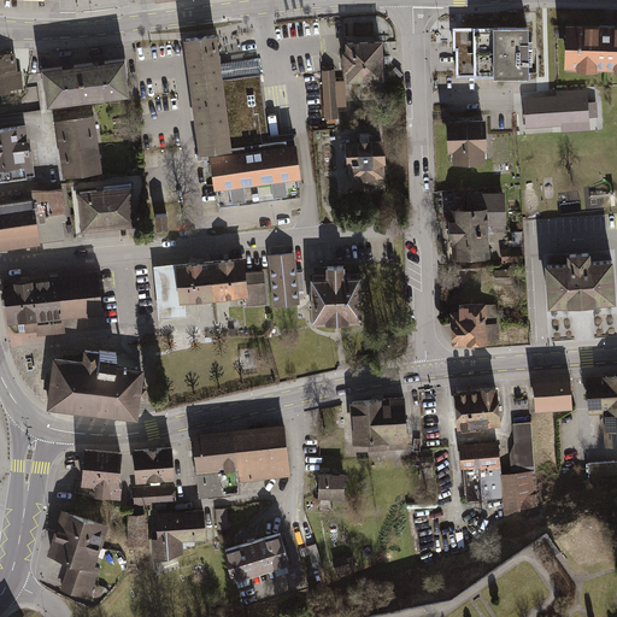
[(489,25),(492,76),(527,75),(524,24),(489,25)]
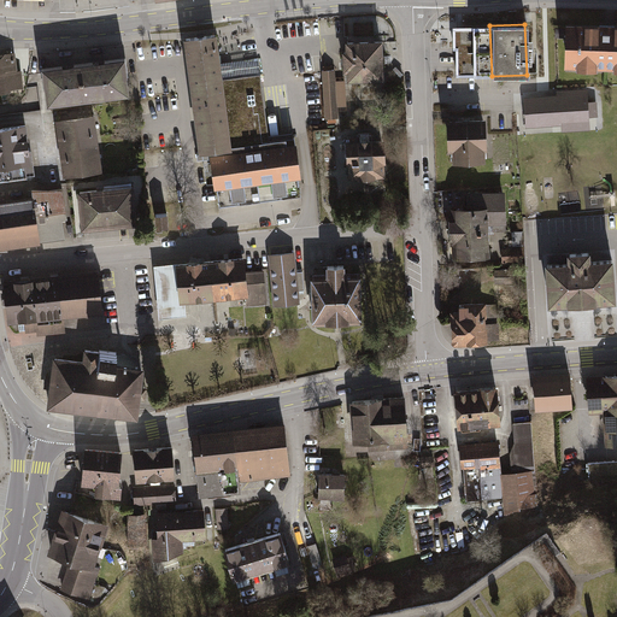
[(492,76),(489,25),(451,27),(451,50),(456,50),(457,77),(492,76)]
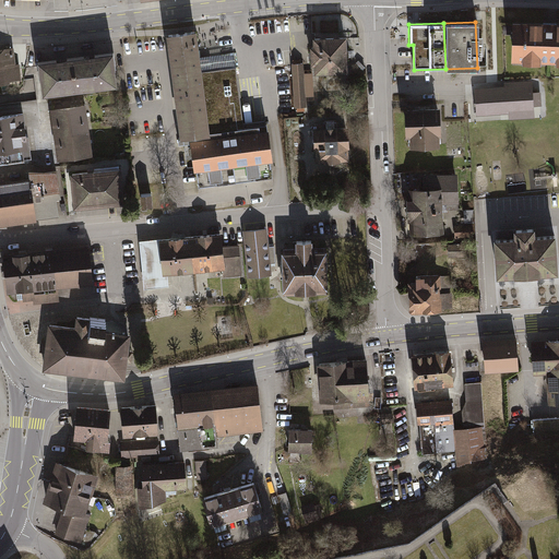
[(558,26),(509,26),(508,61),(516,61),(515,66),(536,66),(536,62),(551,62),(551,67),(558,67),(558,26)]
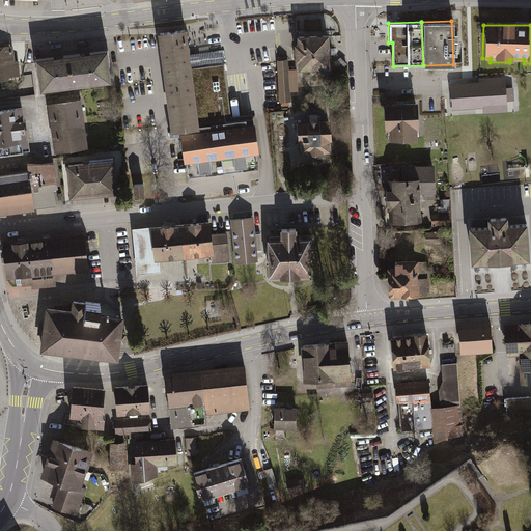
[(188,30),(159,34),(159,36),(162,56),(163,70),(170,128),(180,127),(231,120),(230,115),(222,49),(207,51),(190,53),(190,50),(188,30)]
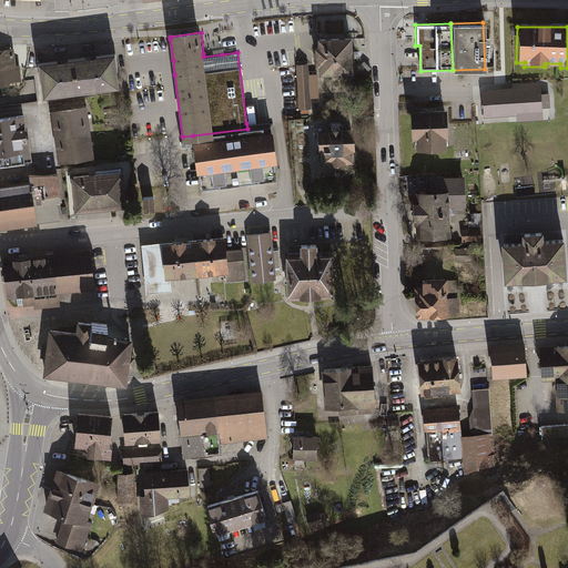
[(320,36),(320,43),(316,43),(316,61),(316,64),(320,64),(320,73),(354,72),(354,54),(353,34),(320,36)]
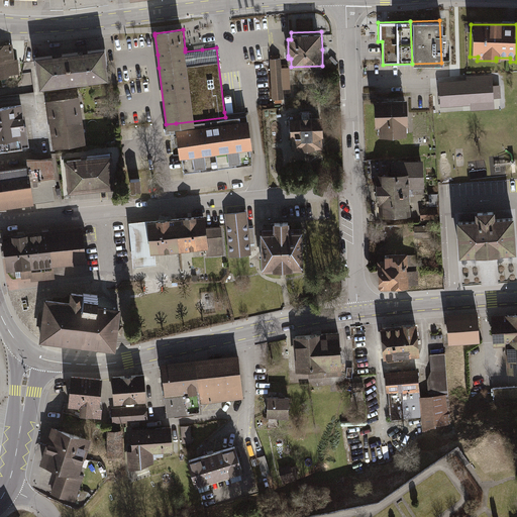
[(0,76),(9,76),(9,74),(10,74),(16,73),(12,42),(0,43),(0,76)]
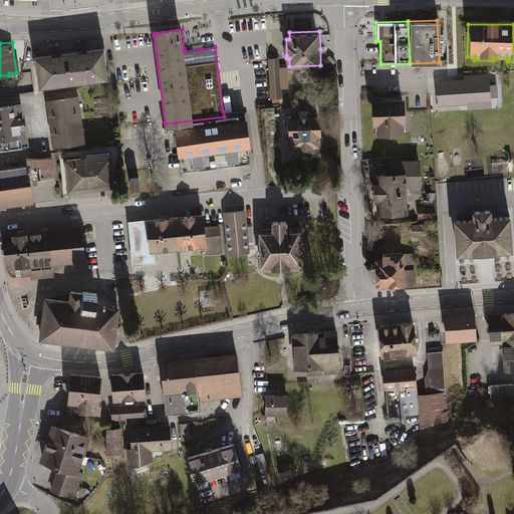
[(72,50),(35,54),(39,83),(109,75),(106,46),(72,50)]
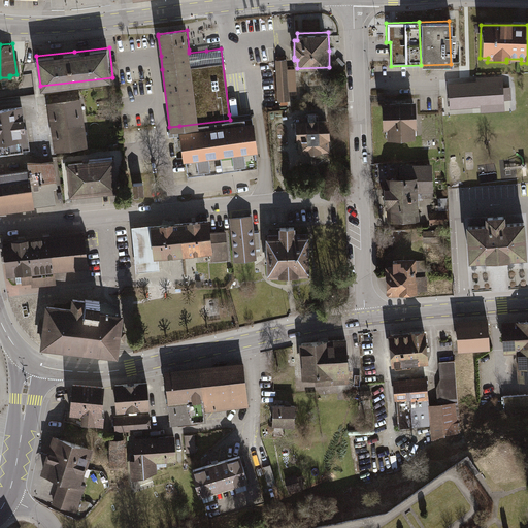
[(275,61),(278,101),(290,100),(288,61),(275,61)]
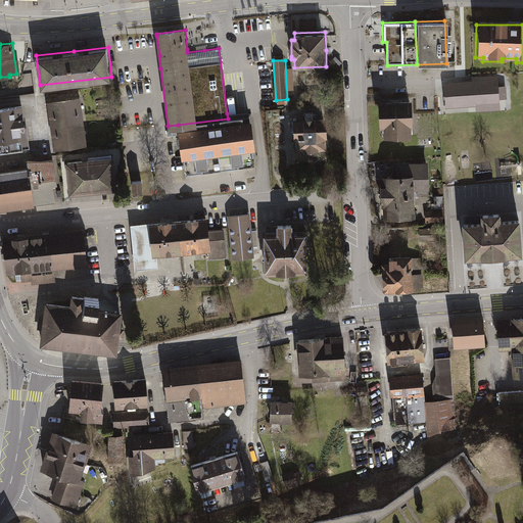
[(445,85),(446,106),(498,102),(498,99),(506,98),(505,87),(498,87),(497,77),(478,78),(478,83),(458,84),(445,85)]
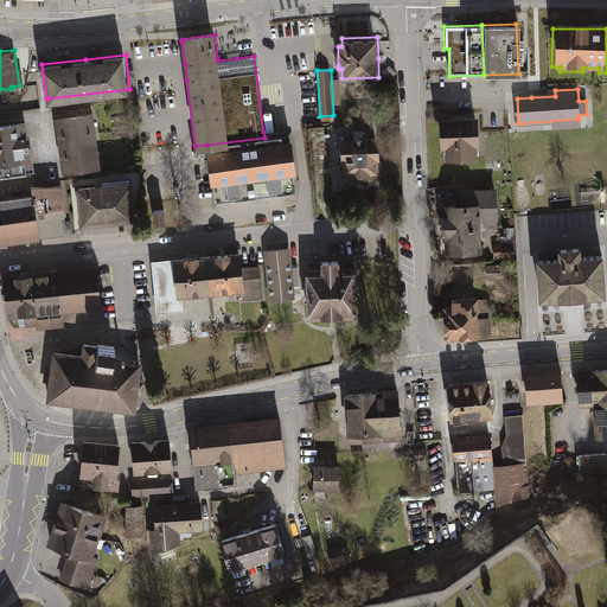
[(93,110),(56,115),(59,142),(63,171),(100,166),(93,110)]
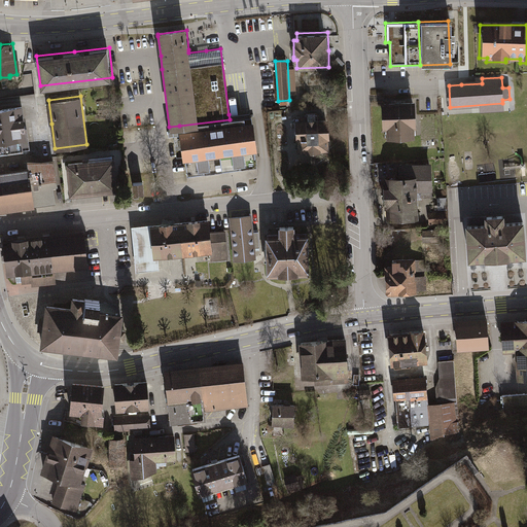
[(412,102),(378,104),(379,130),(385,130),(385,138),(414,137),(412,102)]
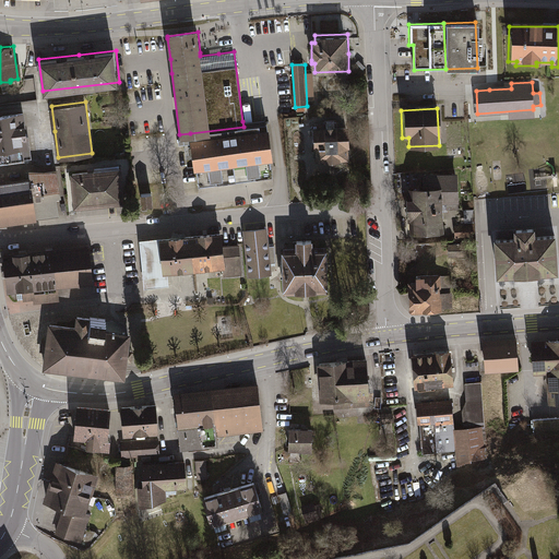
[(0,163),(32,158),(28,135),(25,137),(25,131),(22,110),(0,113),(0,163)]
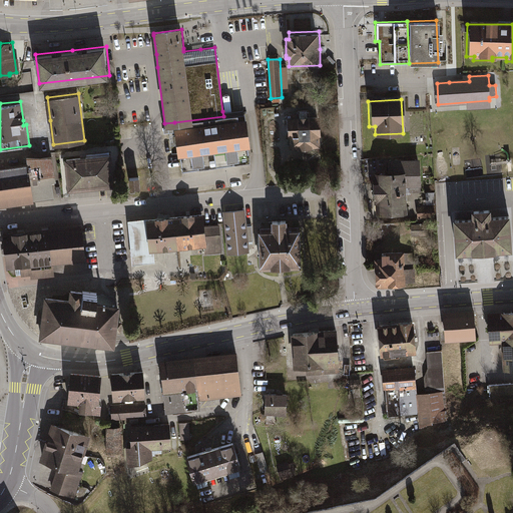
[(304,113),(288,114),(290,148),(323,146),(321,112),(304,113)]
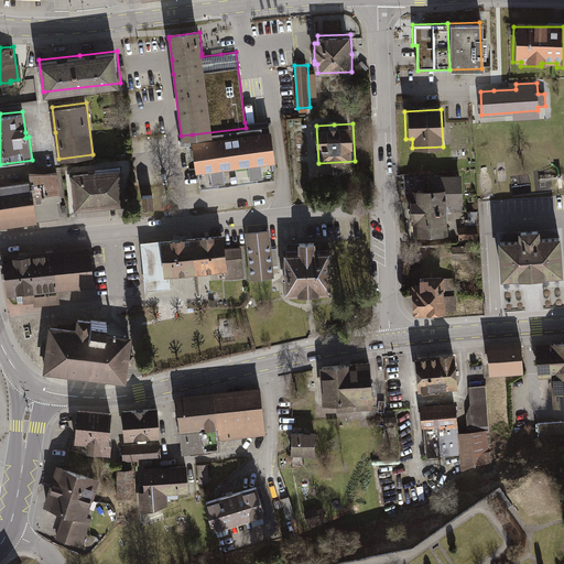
[(246,128),(192,134),(198,187),(277,177),(270,125),(246,128)]
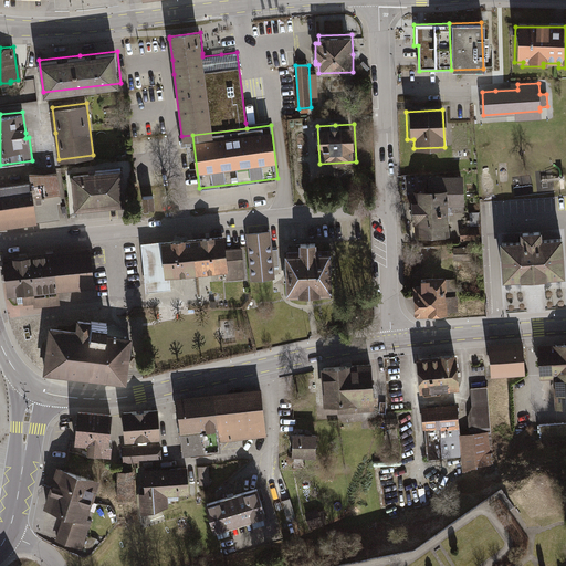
[(93,170),(71,173),(75,206),(125,200),(122,167),(93,170)]
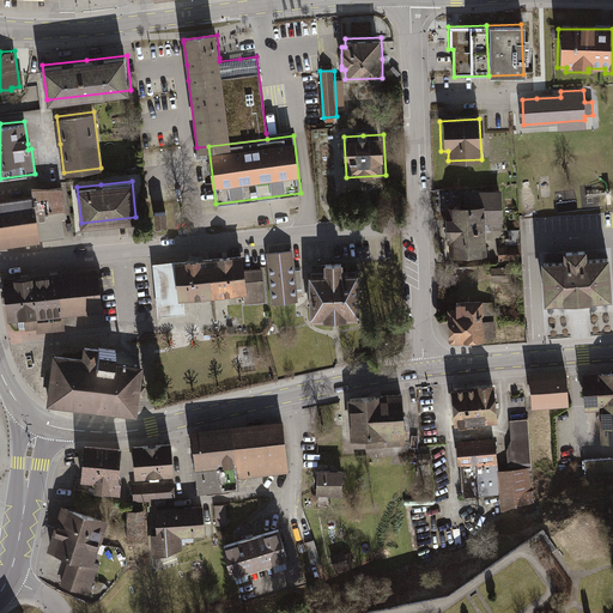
[(29,195),(0,198),(0,244),(62,238),(60,219),(66,218),(62,187),(28,187),(29,195)]
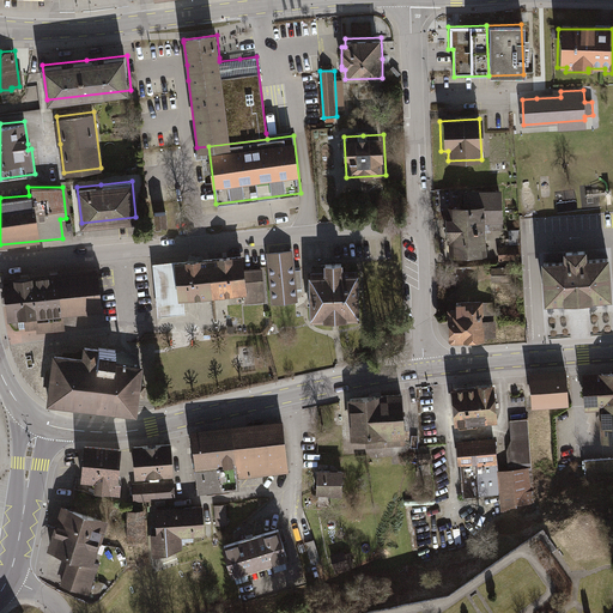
[(447,244),(448,258),(483,256),(481,228),(501,228),(499,190),(460,192),(461,206),(445,207),(445,218),(441,218),(442,244),(447,244)]
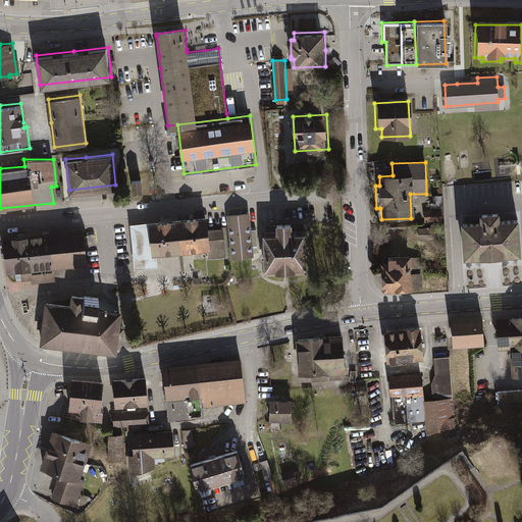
[(142,178),(132,179),(133,190),(133,193),(143,192),(142,178)]
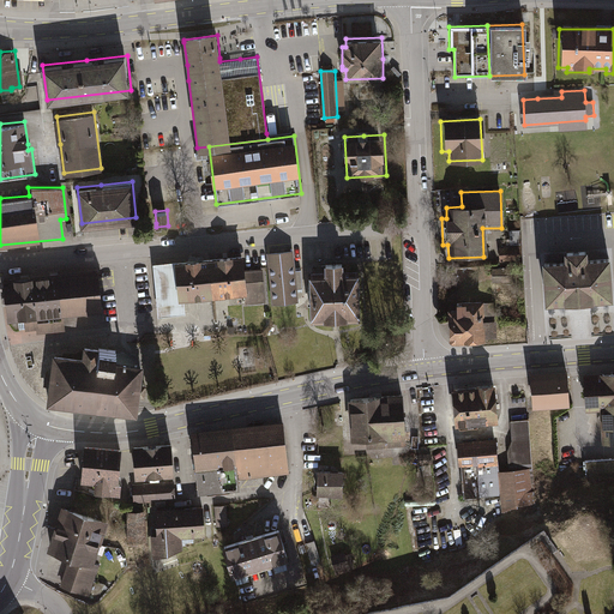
[(497,248),(498,260),(516,259),(515,247),(497,248)]
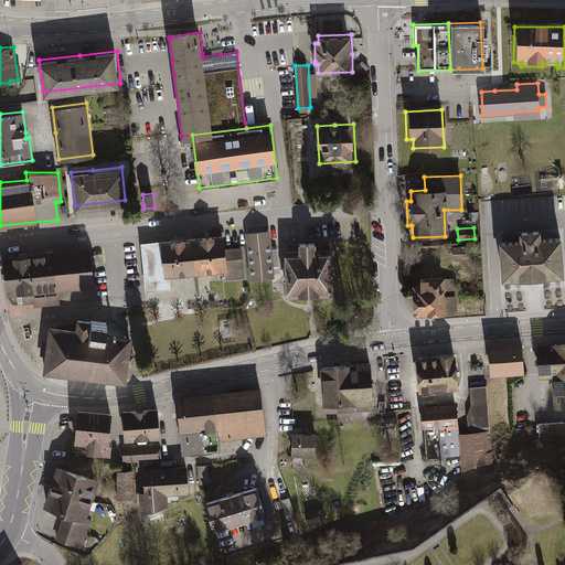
[(270,230),(247,231),(252,278),(275,276),(274,265),(279,265),(277,247),(275,248),(272,248),(270,230)]
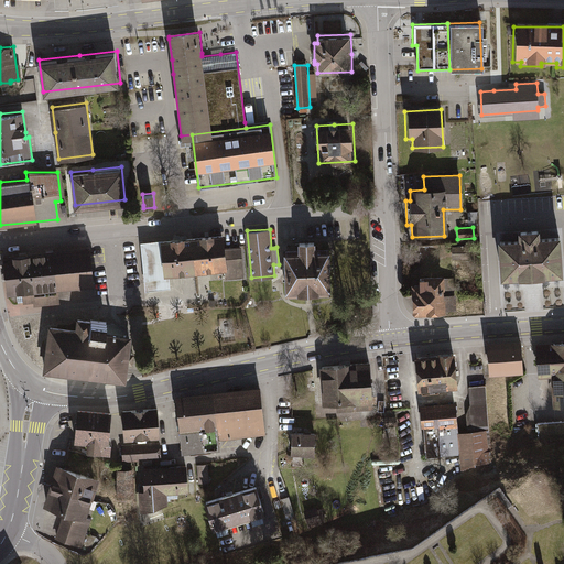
[(495,241),(497,280),(561,275),(559,237),(537,239),(535,229),(516,230),(516,240),(495,241)]
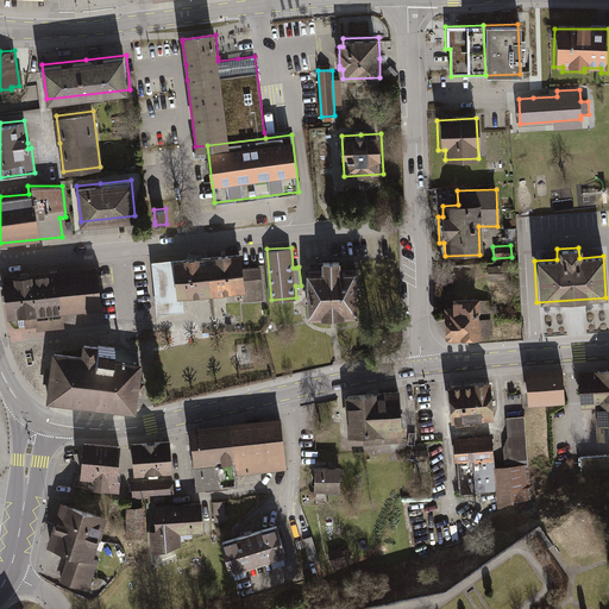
[(242,264),(240,253),(208,256),(212,294),(244,292),(242,268),(242,264)]
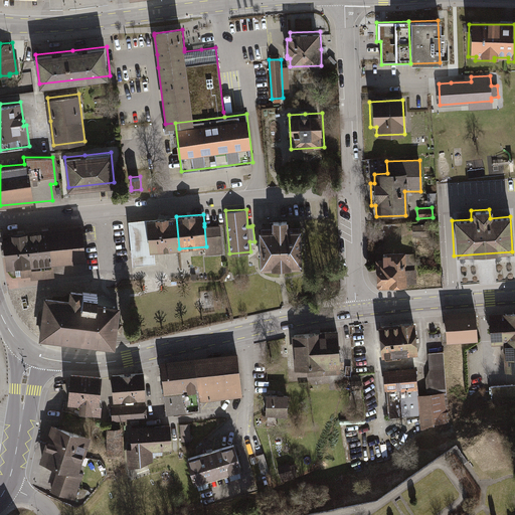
[(154,250),(179,248),(176,216),(164,217),(151,219),(154,250)]
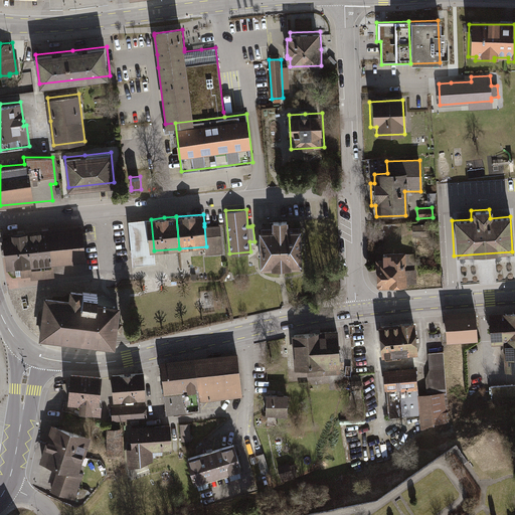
[(155,263),(154,250),(151,219),(129,220),(133,264),(155,263)]
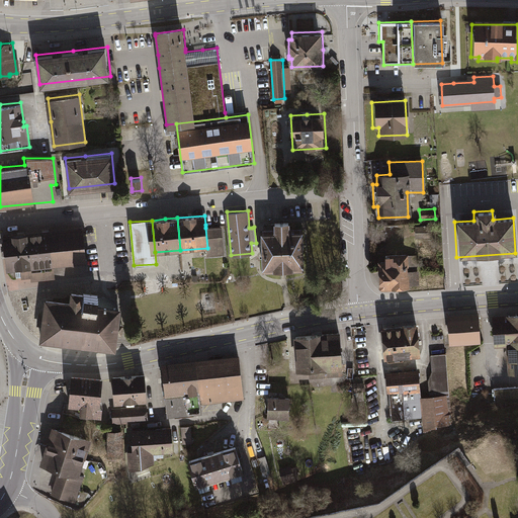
[(275,230),(261,231),(263,271),(305,268),(303,229),(290,229),(289,222),(282,223),(275,223),(275,230)]
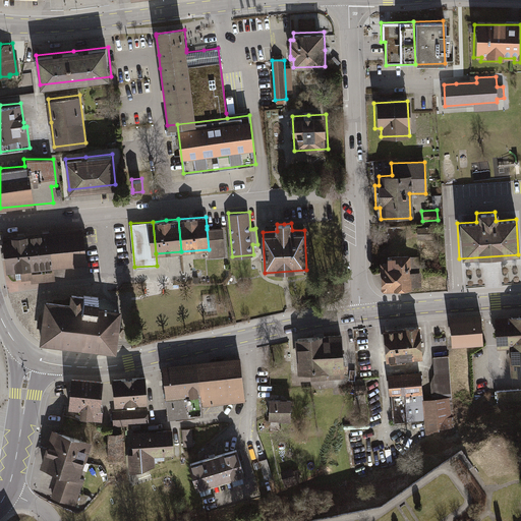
[(223,227),(207,229),(209,249),(210,257),(226,256),(223,227)]
